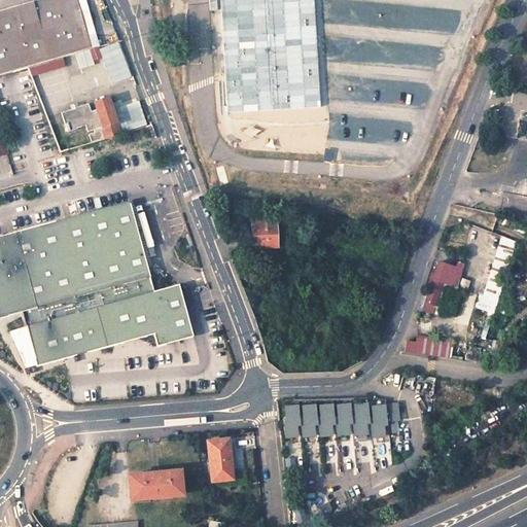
[(92,49),(77,0),(37,0),(0,10),(0,75),(11,72),(29,67),(81,53),(92,49)]
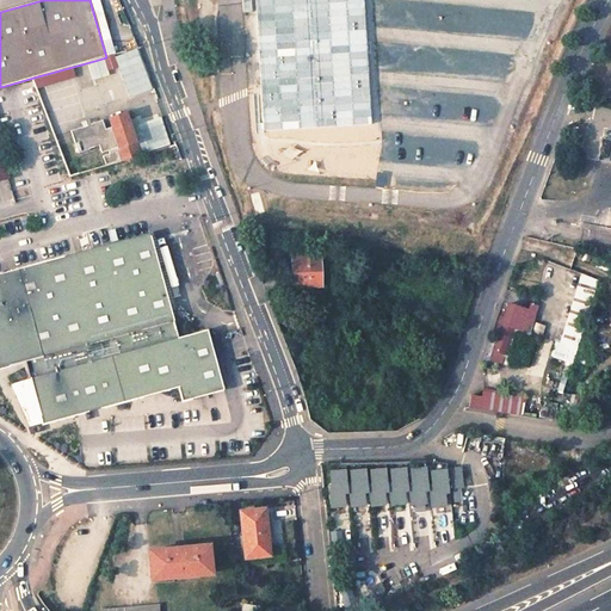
[(115,54),(98,0),(90,0),(106,57),(113,55),(115,54)]
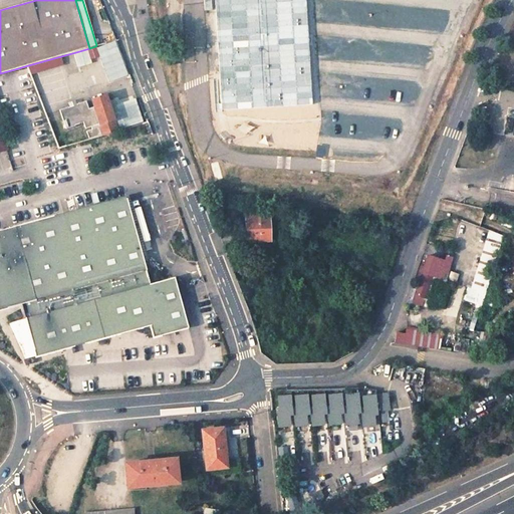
[(94,106),(89,108),(86,101),(60,110),(66,130),(83,123),(85,129),(91,127),(92,130),(86,132),(89,139),(108,134),(117,131),(105,94),(91,99),(94,106)]
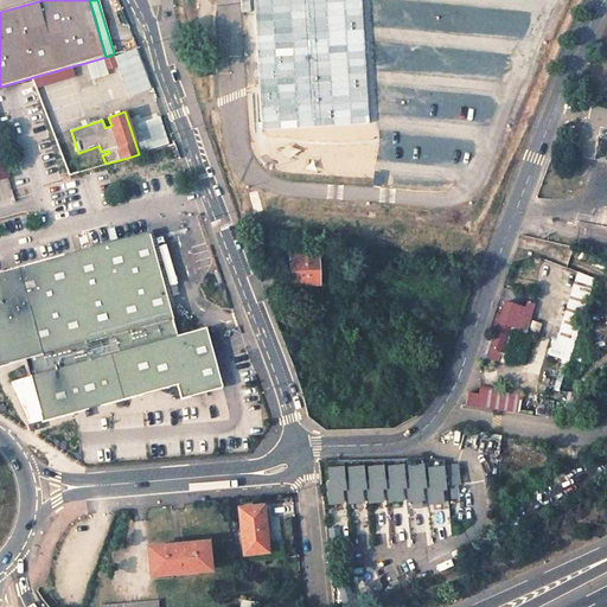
[(174,144),(170,134),(154,139),(158,148),(168,146),(174,144)]
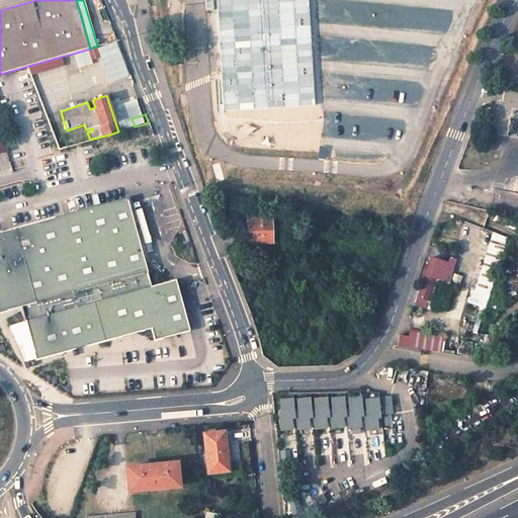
[(142,251),(126,197),(0,232),(0,312),(21,306),(36,360),(151,328),(154,339),(189,329),(175,279),(152,285),(142,251)]
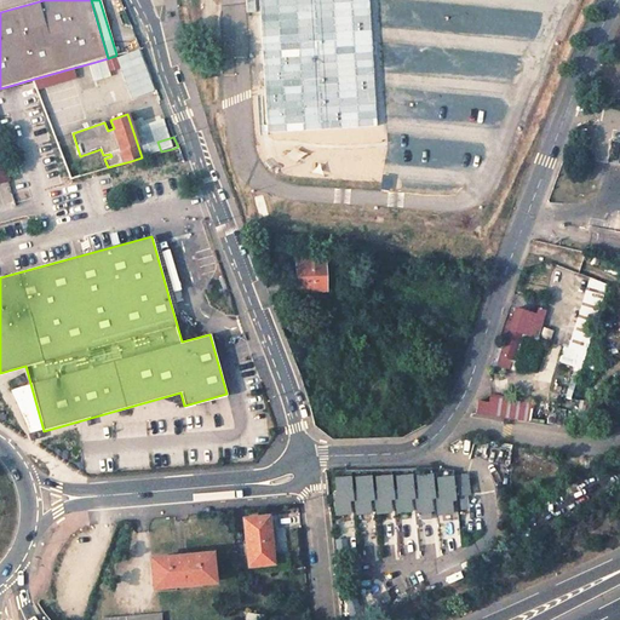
[(325,263),(297,264),(298,292),(326,291),(325,263)]
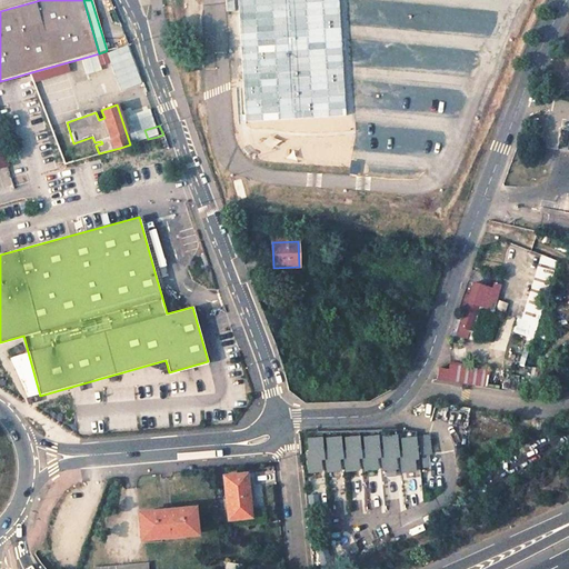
[(541,255),(533,277),(545,280),(551,259),(541,255)]
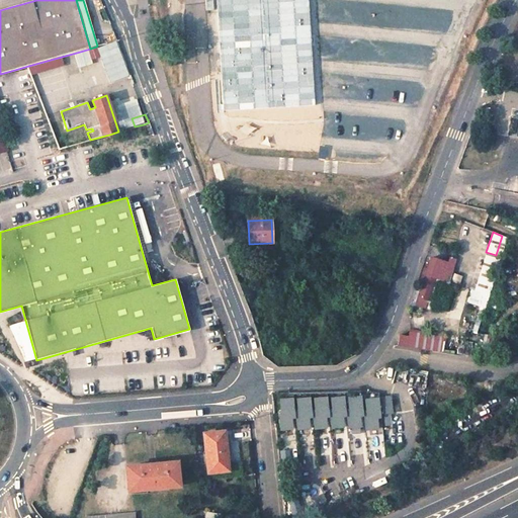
[(425,279),(419,297),(416,305),(426,308),(428,300),(441,260),(431,258),(429,266),(425,265),(421,278),(425,279)]
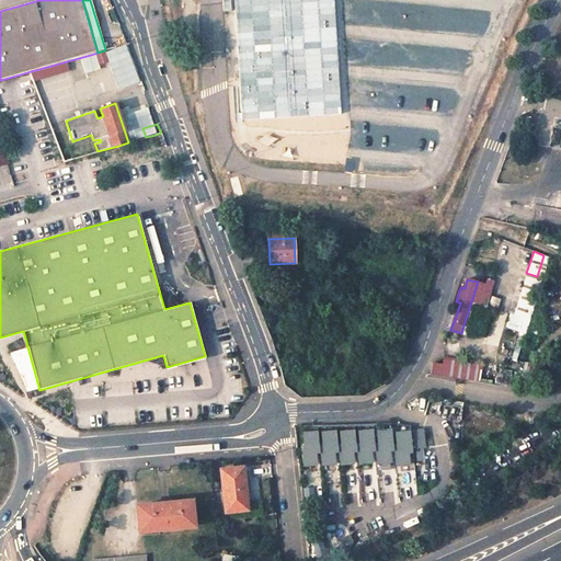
[(524,333),(534,300),(516,295),(507,329),(524,333)]
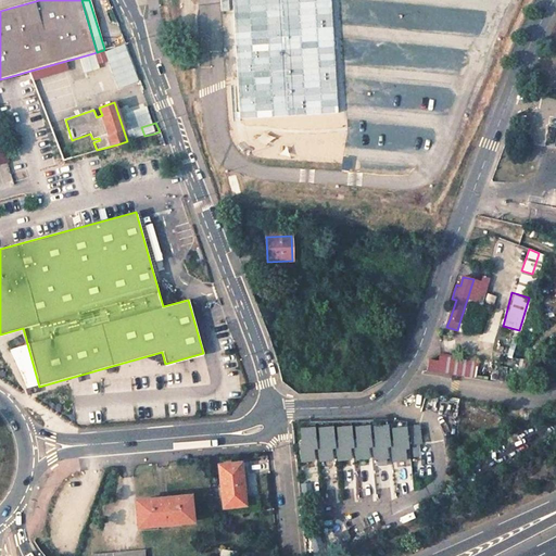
[(459,364),(431,359),(428,370),(430,370),(463,376),(464,376),(476,377),(476,369),(458,367),(459,364)]
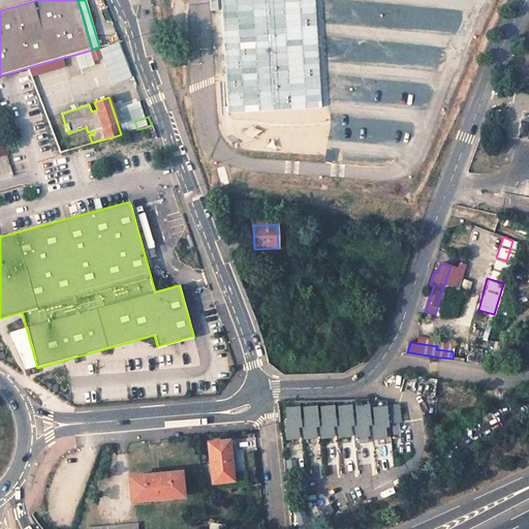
[(399,403),(387,404),(390,437),(398,436),(398,427),(396,427),(396,424),(398,424),(398,416),(400,416),(399,403)]
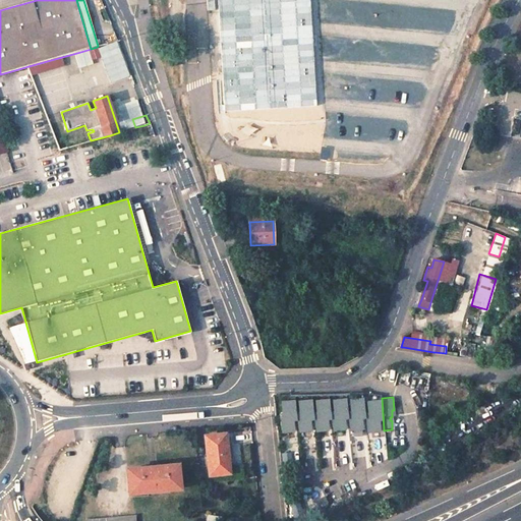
[(295,400),(282,401),(283,414),(279,414),(281,429),(293,427),(292,420),(297,419),(296,414),(295,400)]
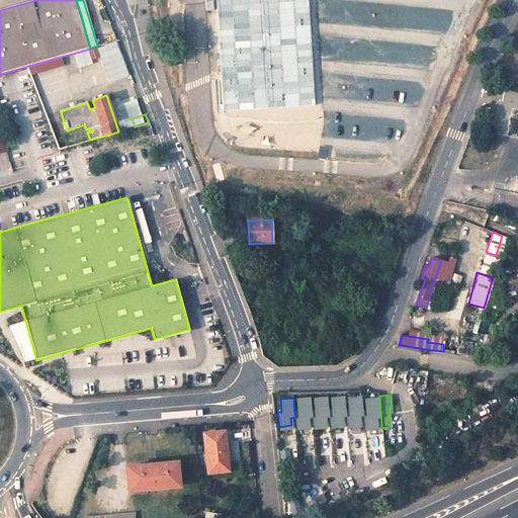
[(311,398),(297,399),(298,412),(294,412),(295,417),(295,426),(309,425),(308,418),(313,417),(312,412),(311,398)]
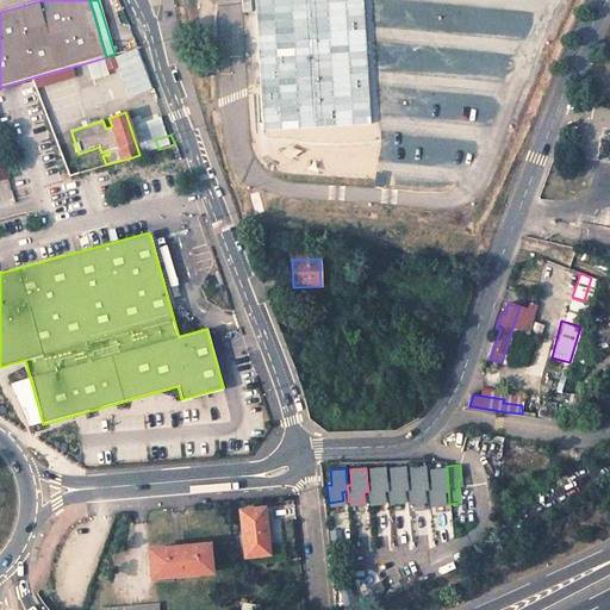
[(386,468),(371,470),(372,484),(367,485),(368,491),(368,502),(384,500),(383,491),(387,491),(387,485),(386,468)]
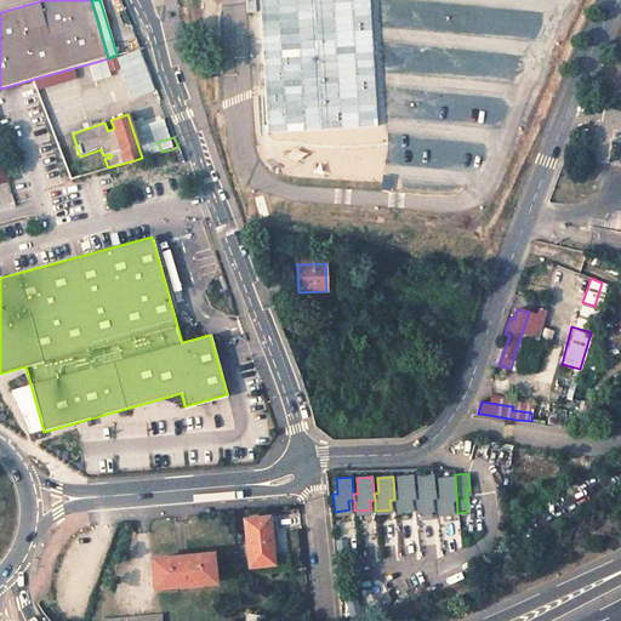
[(414,477),(398,478),(399,493),(394,494),(394,500),(396,511),(411,510),(410,500),(415,500),(415,493),(414,477)]
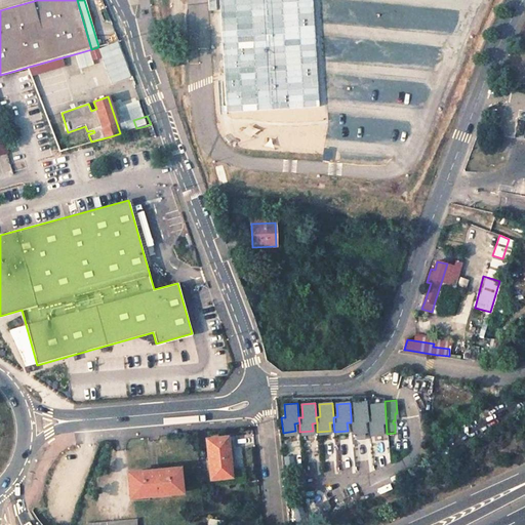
[(366,403),(354,404),(355,416),(351,416),(351,422),(352,432),(364,431),(364,422),(368,422),(366,403)]
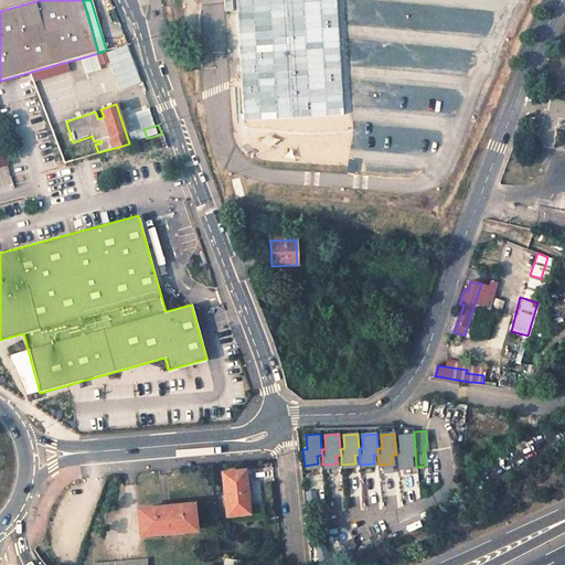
[(413,436),(400,437),(400,448),(396,448),(396,455),(397,467),(411,466),(411,457),(415,457),(413,436)]
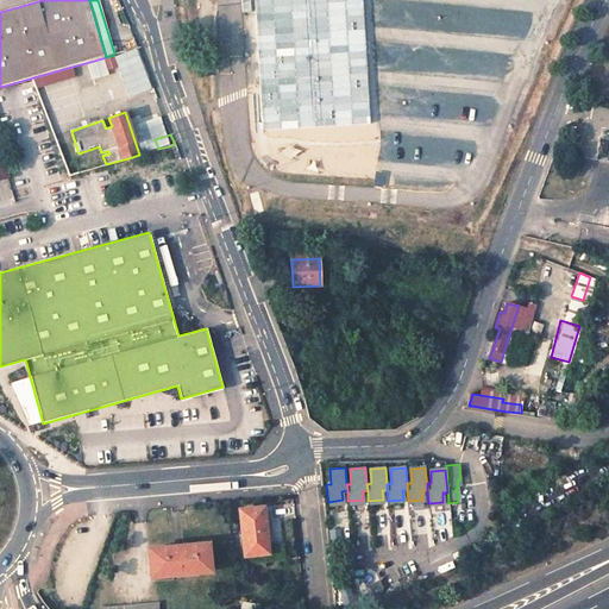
[(462,527),(460,506),(451,507),(452,527),(462,527)]
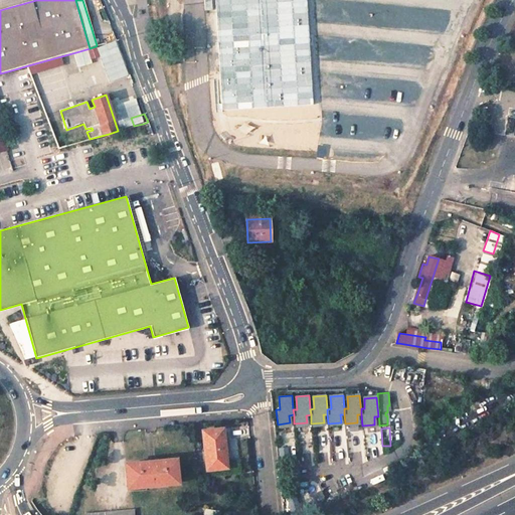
[(227,468),(223,431),(203,433),(207,470),(227,468)]
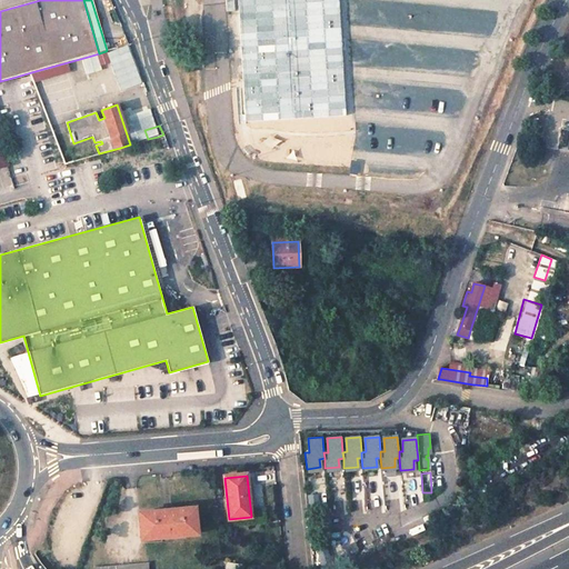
[(196,510),(140,513),(141,539),(198,533),(196,510)]
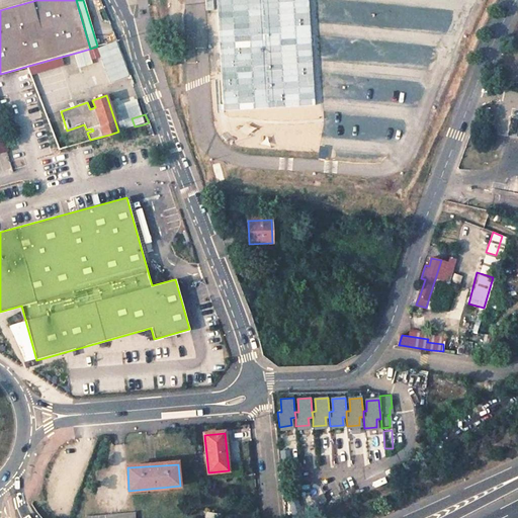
[(319,495),(314,498),(317,504),(326,500),(323,495),(320,497),(319,495)]
